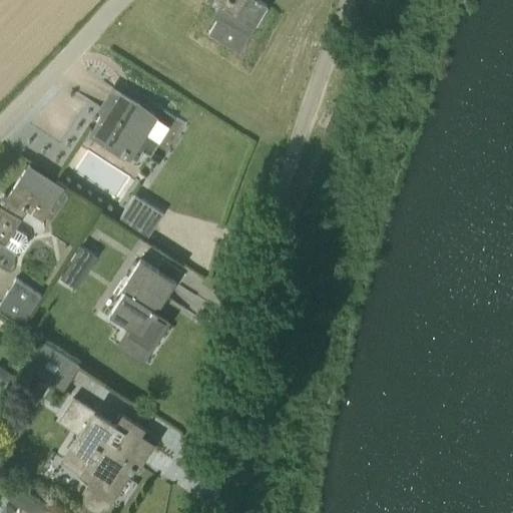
[(260,0),(212,0),(226,8),(220,20),(217,19),(209,33),(231,47),(239,34),(248,38),(268,6),(262,1),(260,0)]
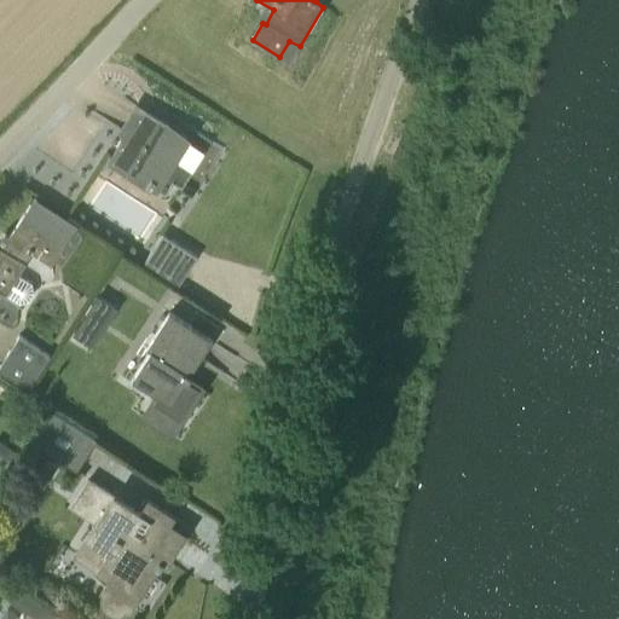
[(191,127),(186,136),(137,104),(128,117),(120,129),(126,133),(110,158),(166,195),(174,181),(183,187),(212,140),(191,127)]
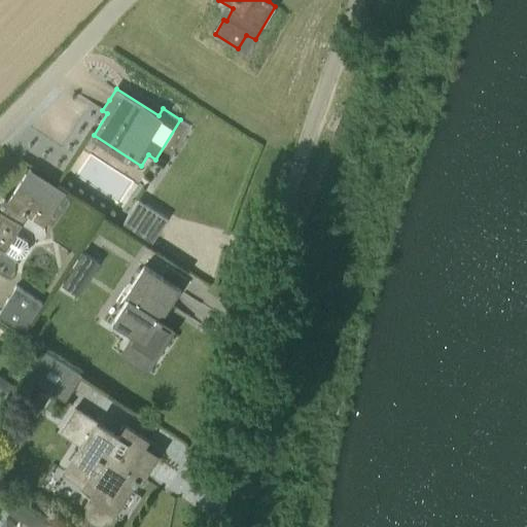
[(28,216),(44,227),(66,195),(29,171),(8,203),(11,204),(6,212),(0,208),(0,245),(16,256),(25,255),(28,249),(27,241),(16,235),(28,216)]
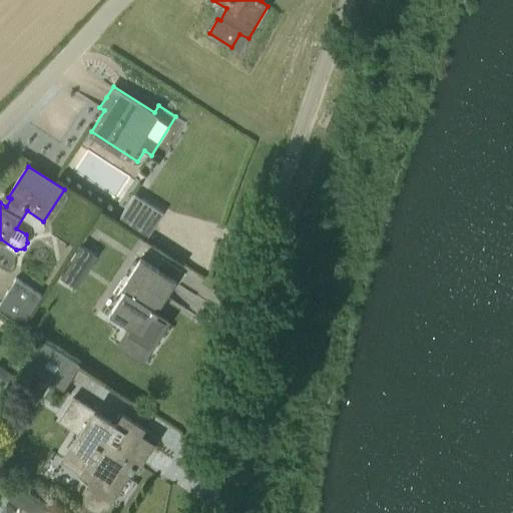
[(134,194),(119,217),(147,235),(162,212),(134,194)]
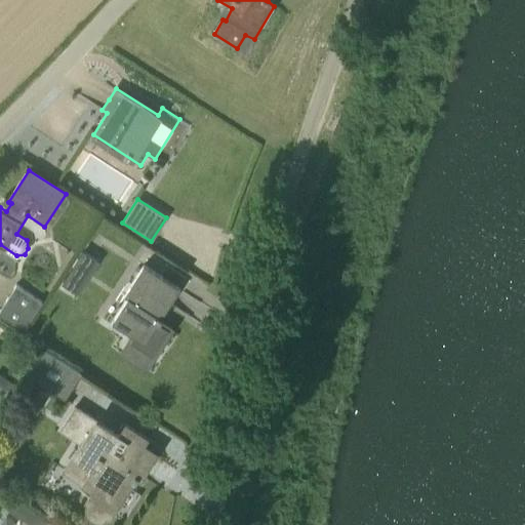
[(83,250),(62,283),(79,293),(99,260),(83,250)]
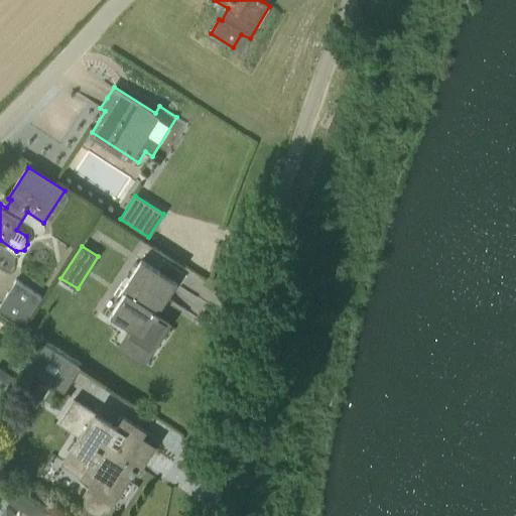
[(164,297),(166,299),(176,283),(141,261),(123,289),(126,291),(110,316),(131,330),(128,335),(150,349),(166,324),(157,317),(160,313),(156,310),(164,297)]
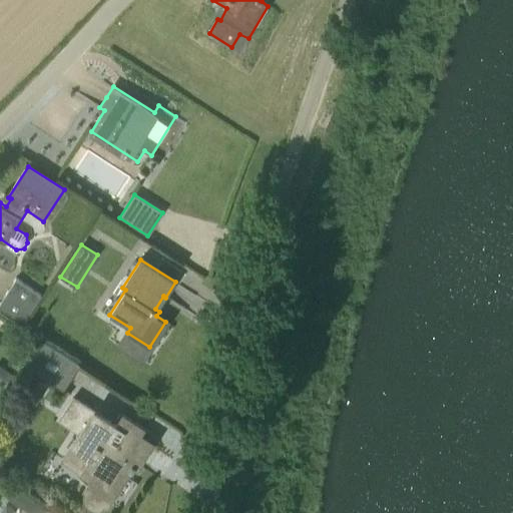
[(0,308),(22,323),(40,295),(15,279),(0,302),(0,308)]
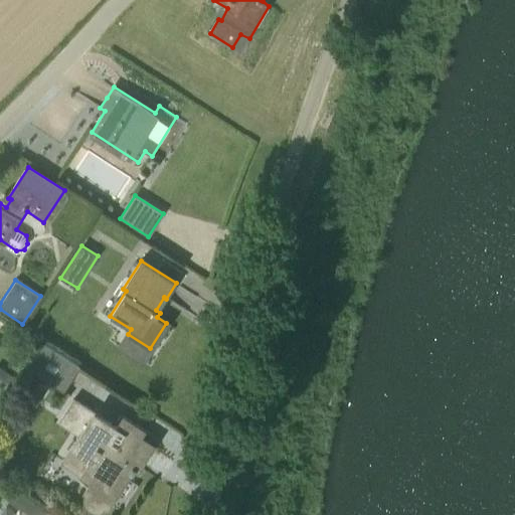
[(64,391),(80,365),(43,341),(27,367),(64,391)]
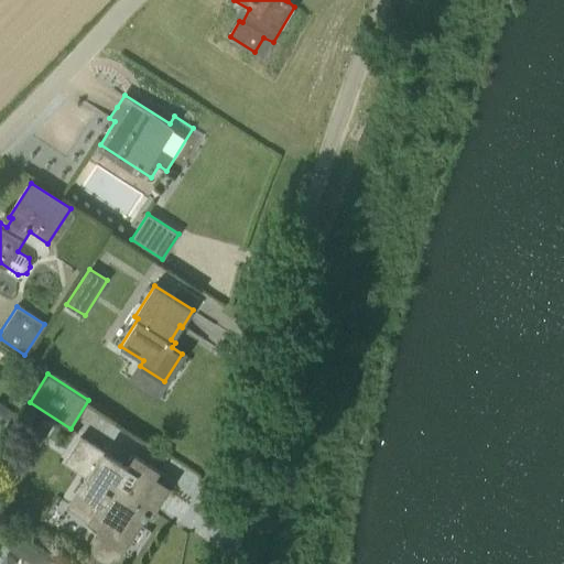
[(32,457),(53,424),(36,414),(17,446),(32,457)]
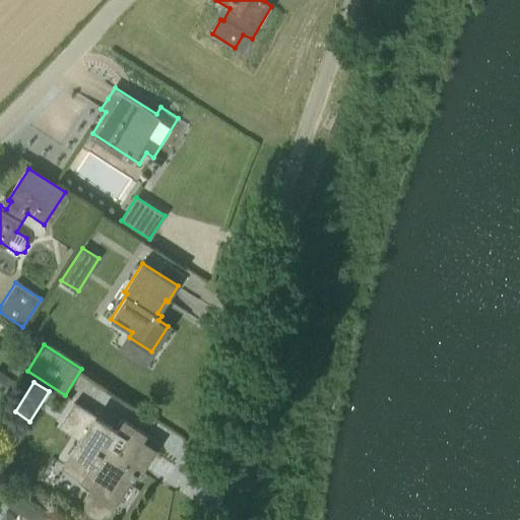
[(94,400),(90,407),(109,419),(114,412),(94,400)]
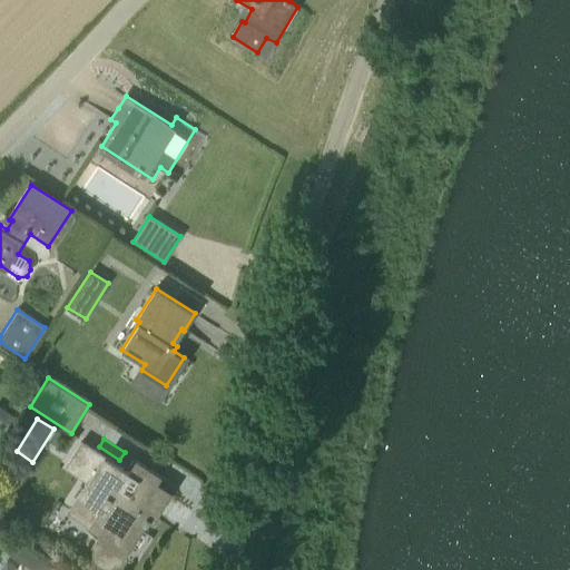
[(135,460),(128,471),(81,441),(66,464),(89,479),(67,512),(99,533),(94,543),(121,560),(124,558),(135,564),(153,537),(140,529),(147,517),(151,519),(168,492),(154,483),(159,474),(135,460)]
